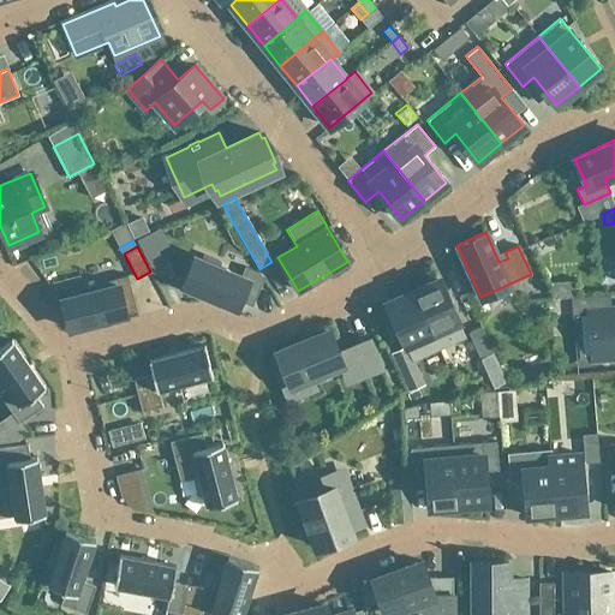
[(183,285),(236,306),(238,300),(251,306),(263,280),(258,273),(244,267),(240,276),(218,267),(220,262),(204,255),(202,260),(195,256),(183,285)]
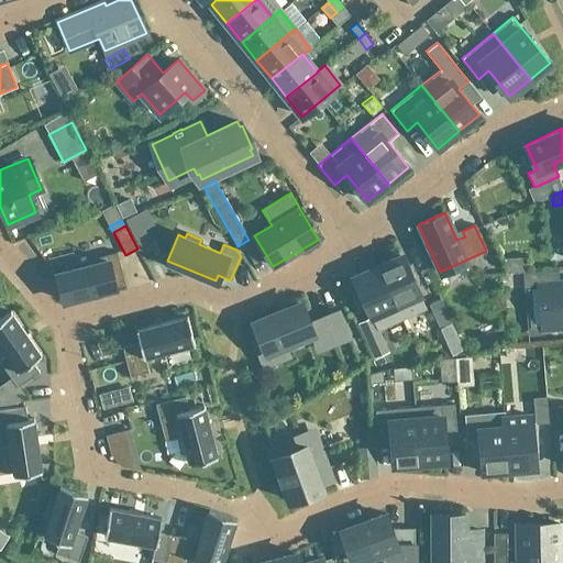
[(64,301),(125,285),(116,252),(85,261),(86,265),(56,273),(64,301)]
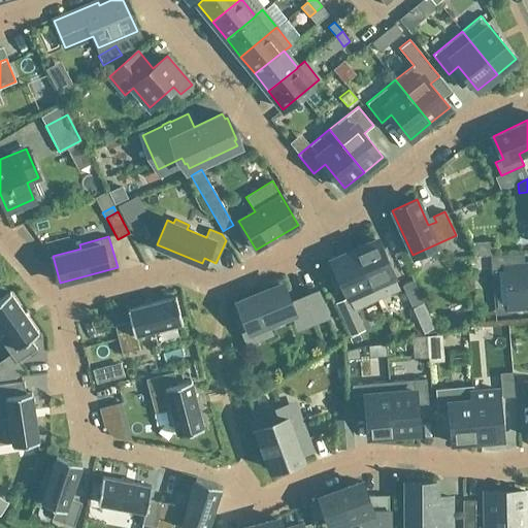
[(354,249),(376,298),(398,288),(376,239),(354,249)]
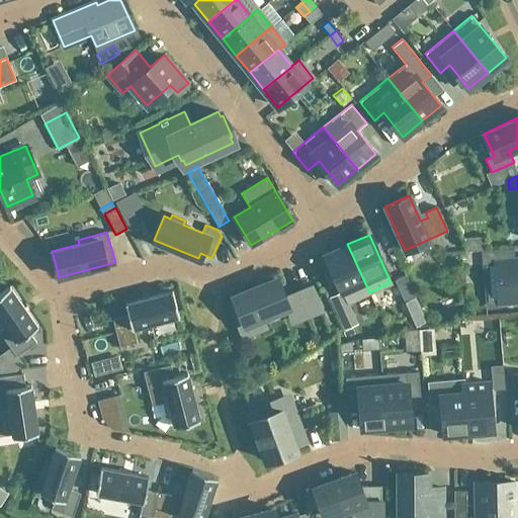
[(481,238),(463,239),(464,251),(482,249),(481,238)]
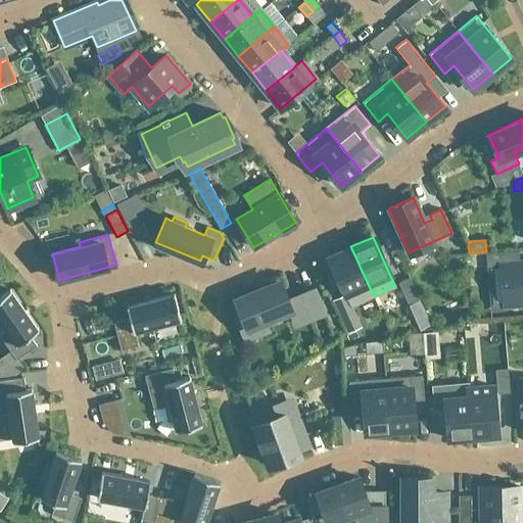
[(350,305),(373,295),(350,246),(328,256),(345,294),(350,305)]
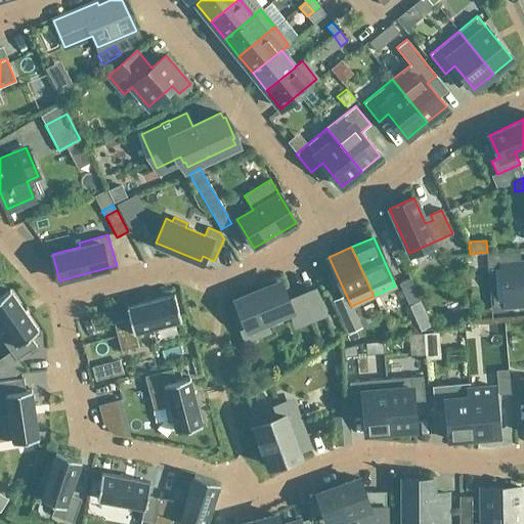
[(498,267),(497,253),(471,255),(472,269),(498,267)]
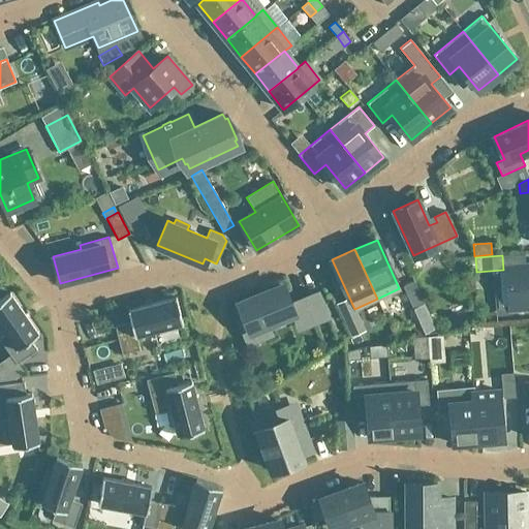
[(528,268),(525,268),(525,266),(506,268),(509,309),(528,307),(528,268)]
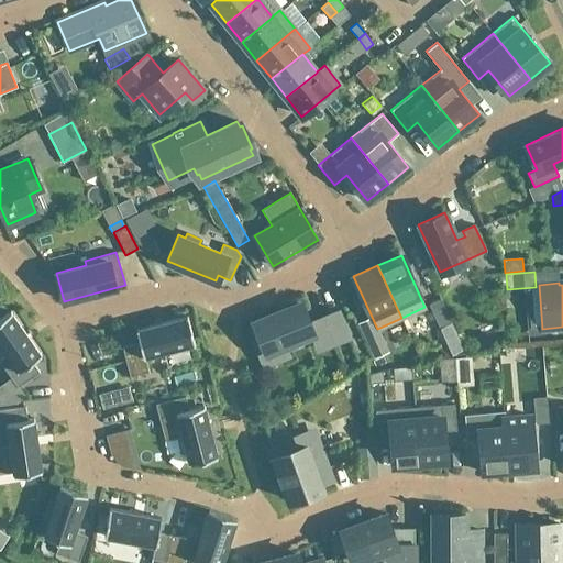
[(439,328),(451,322),(440,298),(428,304),(439,328)]
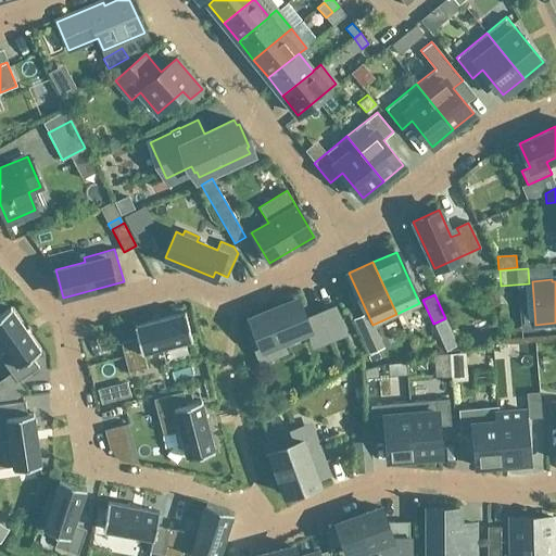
[(333,307),(305,318),(297,298),(249,318),(256,335),(251,337),(261,361),(283,351),(280,342),(308,330),(314,344),(343,332),(333,307)]
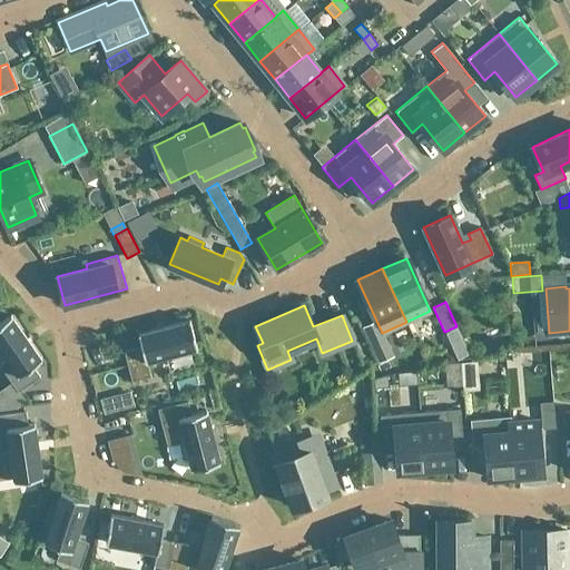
[(0,363),(0,366),(18,392),(39,376),(31,365),(41,360),(10,315),(0,322),(0,351),(6,360),(0,363)]
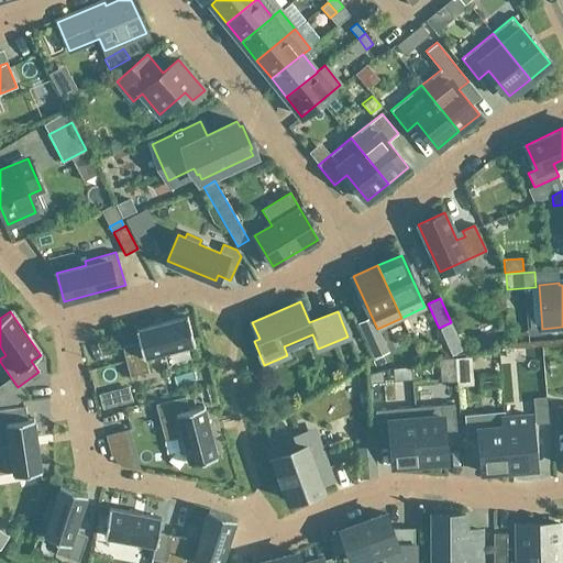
[(122,346),(130,376),(148,372),(144,356),(194,344),(187,317),(135,330),(139,342),(122,346)]
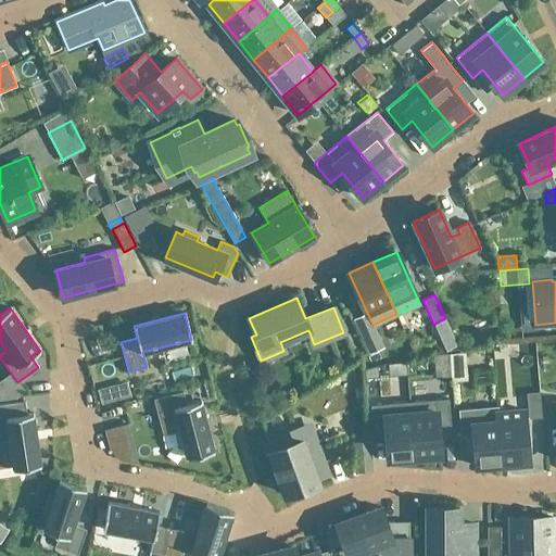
[(367,313),(352,319),(361,338),(376,331),(373,325),(367,313)]
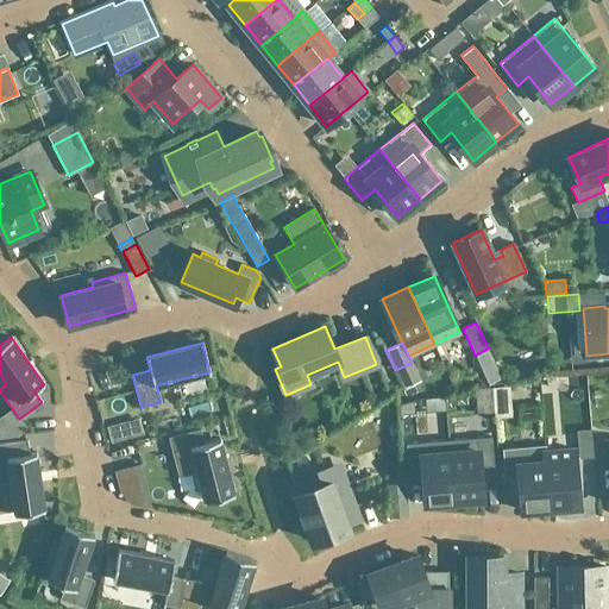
[(407,406),(438,400),(435,387),(405,393),(407,406)]
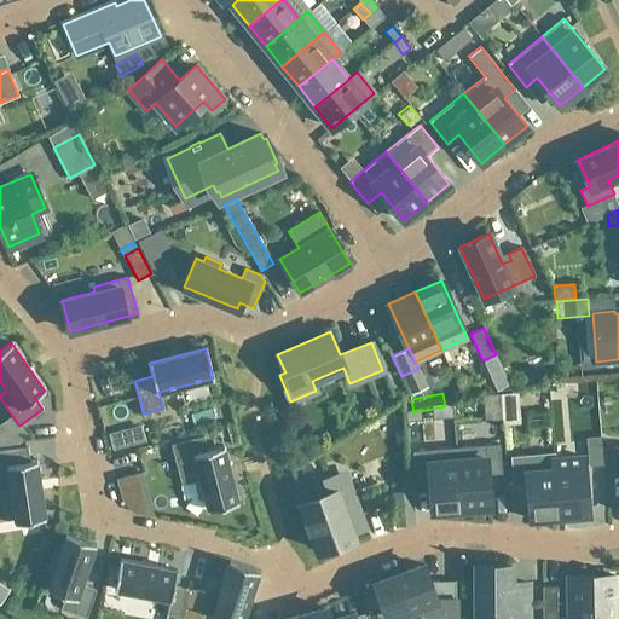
[(131,444),(127,429),(109,434),(114,450),(131,444)]
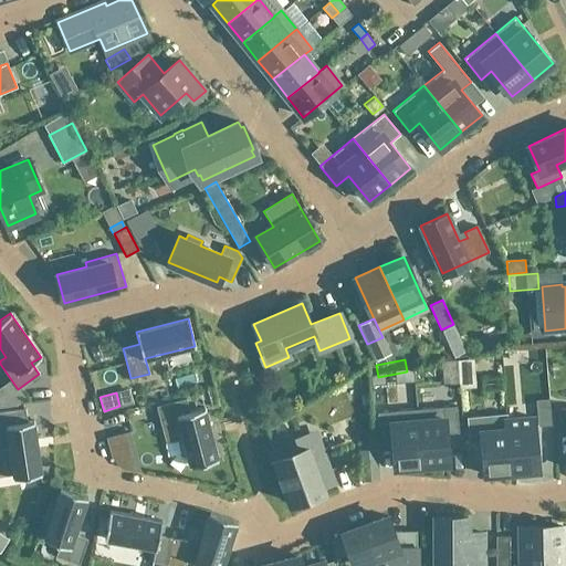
[(190,465),(218,459),(205,407),(189,411),(186,398),(156,406),(165,441),(182,437),(190,465)]
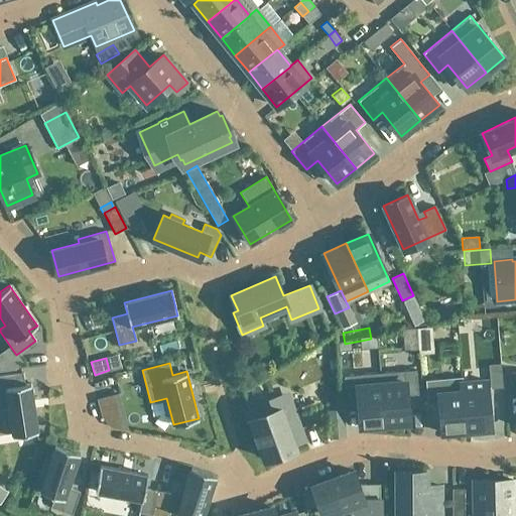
[(491,388),(502,387),(500,363),(488,364),(491,388)]
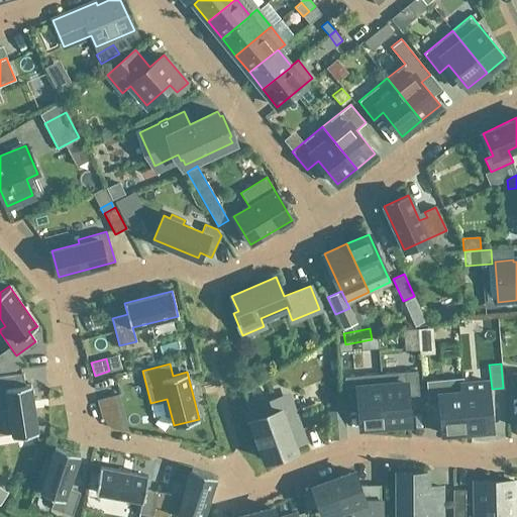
[(416,371),(380,374),(385,426),(409,424),(406,396),(418,395),(416,371)]
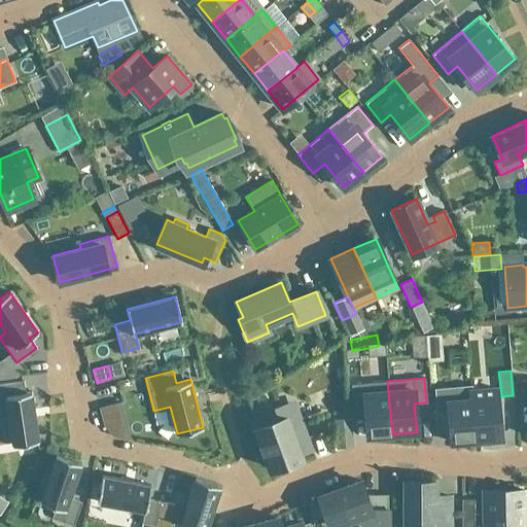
[(11,445),(38,441),(31,392),(25,392),(23,381),(0,383),(0,417),(7,416),(11,445)]
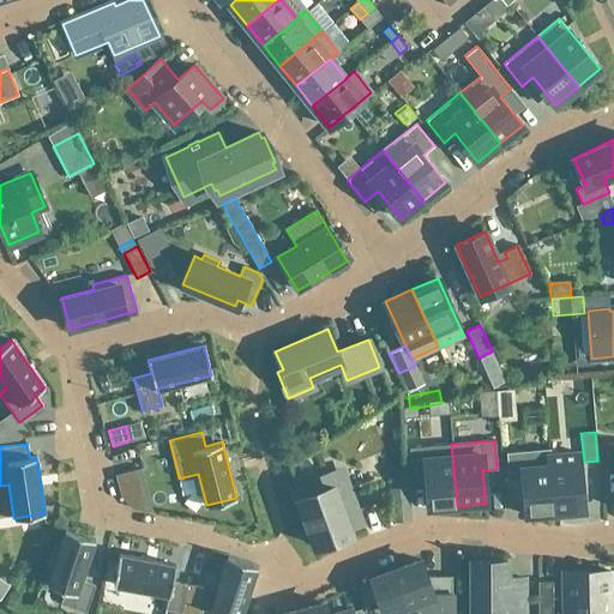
[(428,509),(457,506),(451,444),(409,447),(411,476),(425,475),(428,509)]
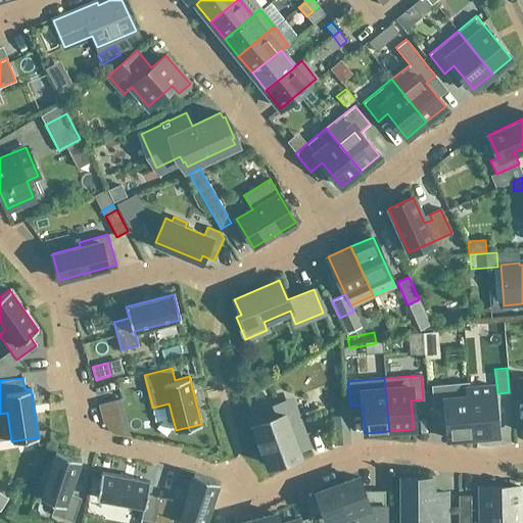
[(468,388),(469,388),(468,382),(430,385),(433,410),(445,409),(447,439),(472,437),(468,388)]
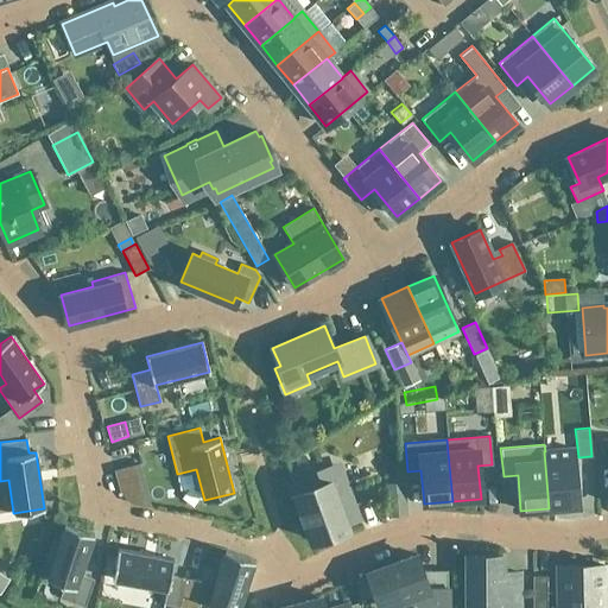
[(544,451),(549,508),(577,505),(572,449),(545,451),(544,451)]
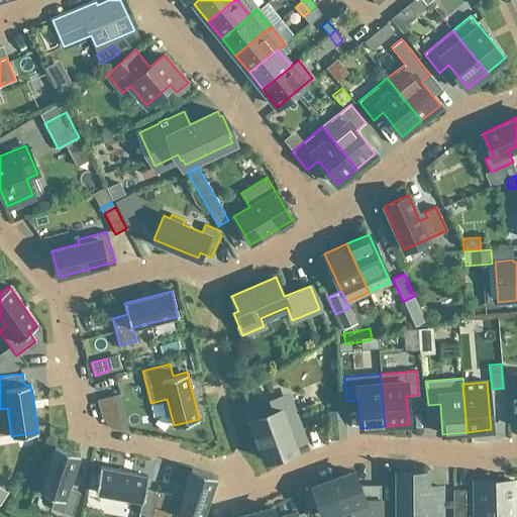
[(295,449),(292,440),(301,437),(293,414),(284,417),(277,399),(247,410),(266,459),(290,451),(295,449)]
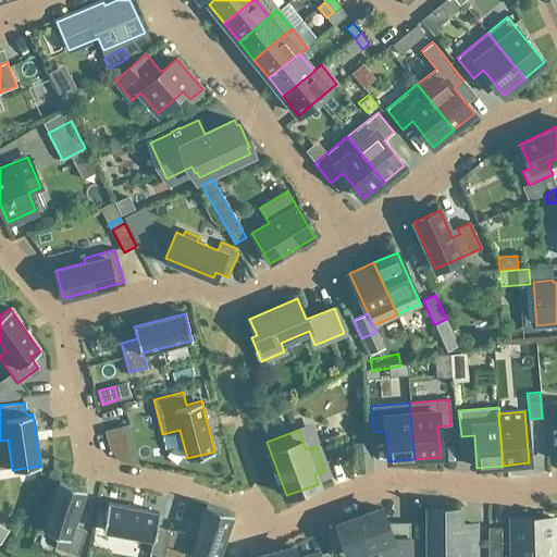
[(86,490),(59,481),(53,497),(49,495),(44,514),(48,515),(42,530),(59,535),(54,547),(78,555),(86,530),(74,527),(86,490)]
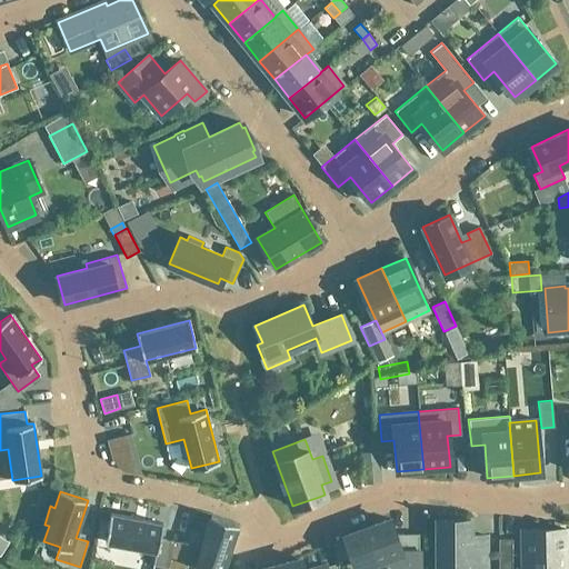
[(152,565),(168,568),(172,541),(159,539),(162,523),(110,513),(105,542),(156,551),(152,565)]
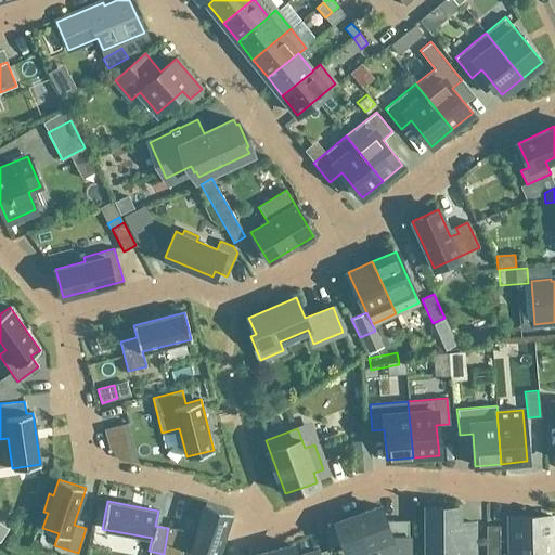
[(217,554),(223,540),(232,512),(206,503),(189,552),(198,554),(217,554)]
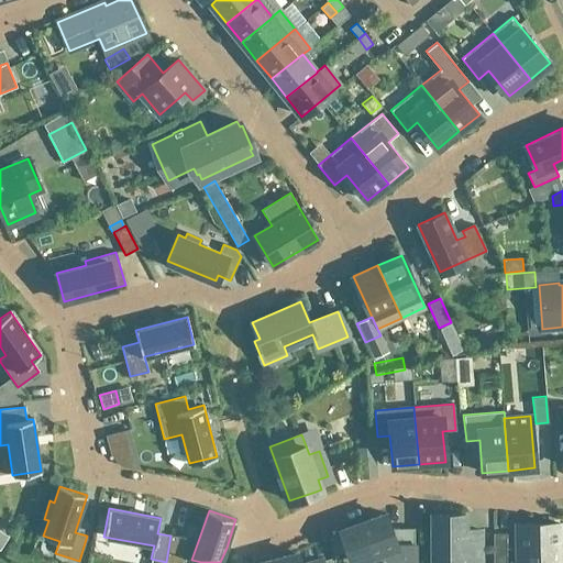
[(412,528),(390,528),(385,514),(341,530),(352,562),(377,553),(379,556),(378,562),(414,562),(415,562),(411,562),(411,544),(414,544),(414,543),(412,528)]
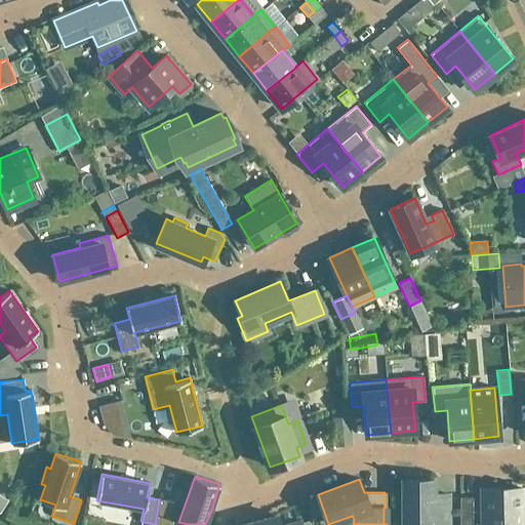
[(403,524),(432,524),(433,521),(447,521),(447,494),(433,494),(433,479),(403,480),(403,524)]
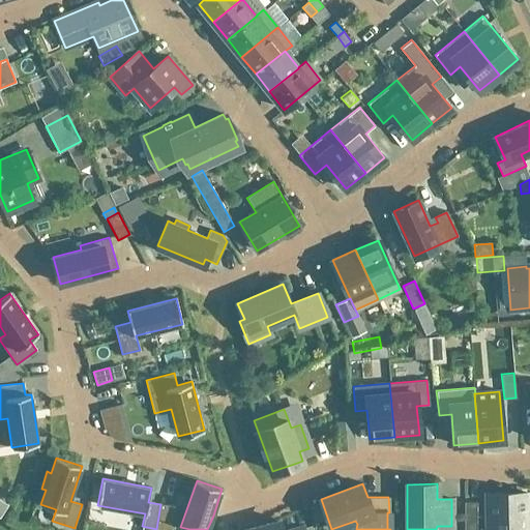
[(526,529),(527,494),(488,494),(487,529),(526,529)]
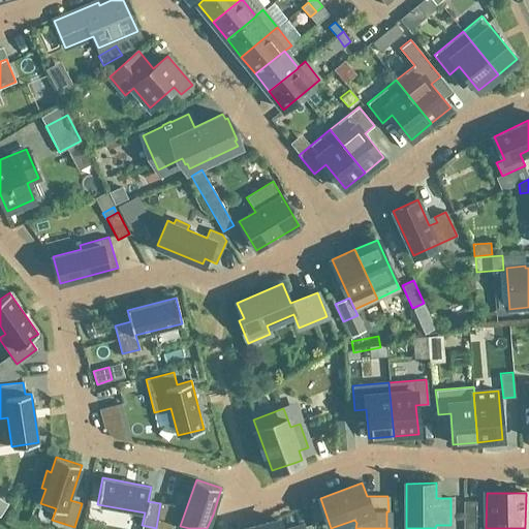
[(463,501),(463,528),(475,528),(475,501),(463,501)]
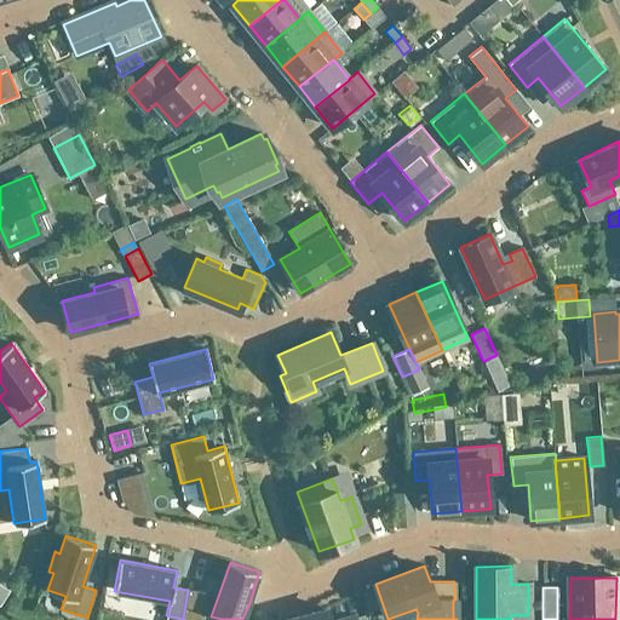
[(199,619),(205,593),(188,590),(183,619),(190,619),(199,619)]
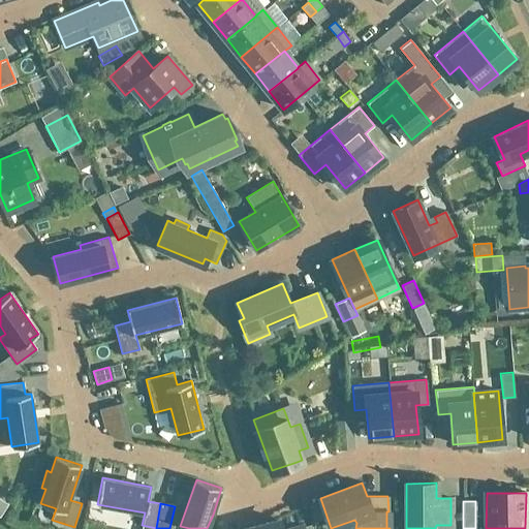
[(281,528),(279,520),(243,528),(312,528),(311,524),(302,526),(290,528),(281,528)]
